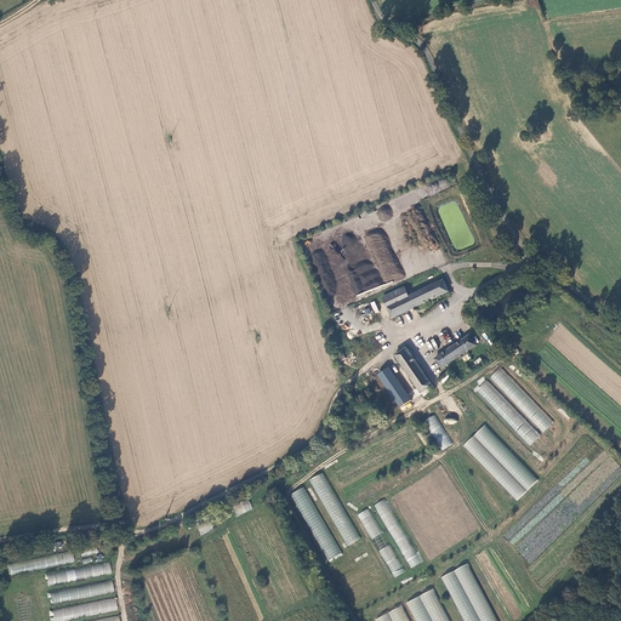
[(388,223),(393,215),(381,208),(376,216),(388,223)]
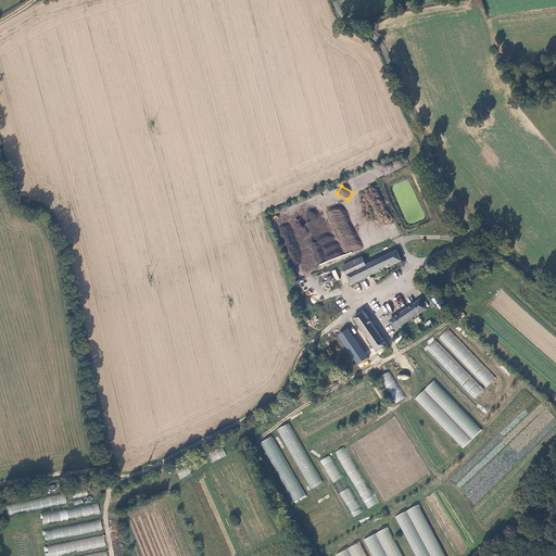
[(352,249),(353,252),(362,249),(356,236),(352,238),(351,232),(338,238),(343,252),(352,249)]
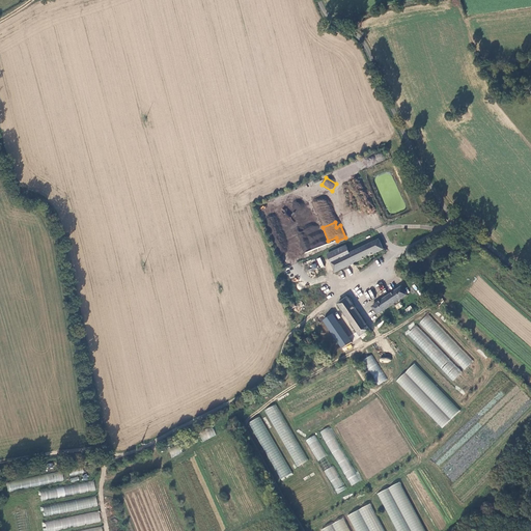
[(346,246),(328,254),(335,274),(385,250),(380,240),(351,253),(346,246)]
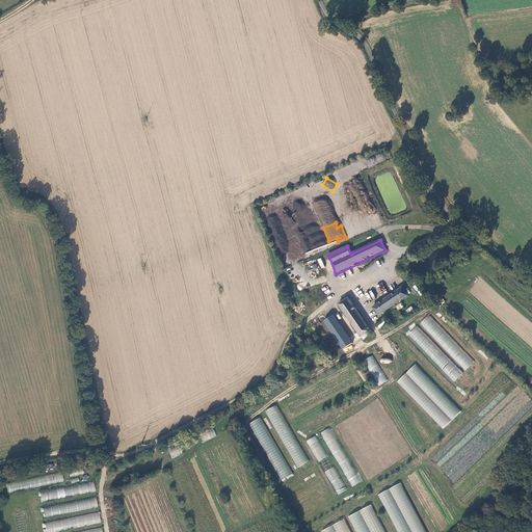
[(378,316),(408,295),(402,287),(373,307),(378,316)]
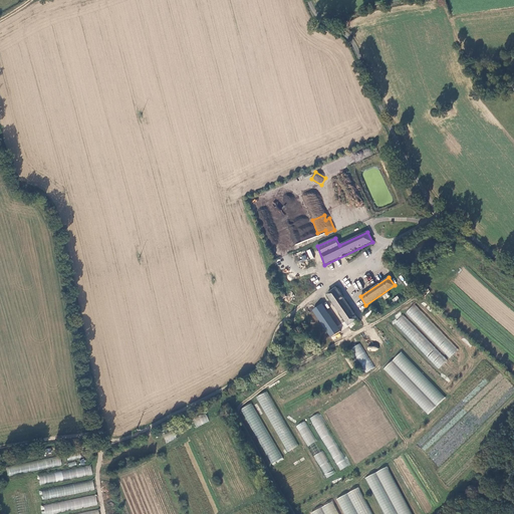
[(358,280),(352,284),(356,291),(362,287),(358,280)]
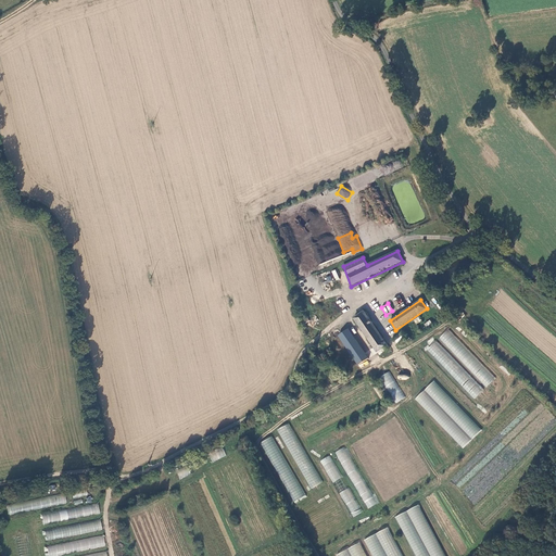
[(389,345),(365,310),(353,318),(378,353),(389,345)]
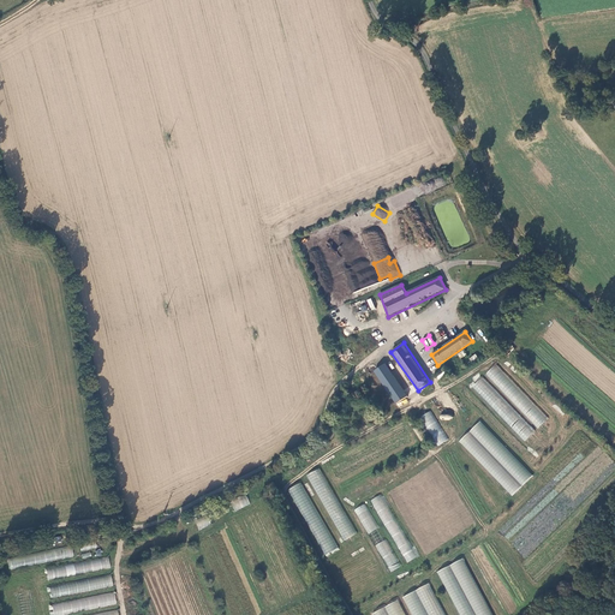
[(548,419),(496,365),(487,375),(538,429),(548,419)]
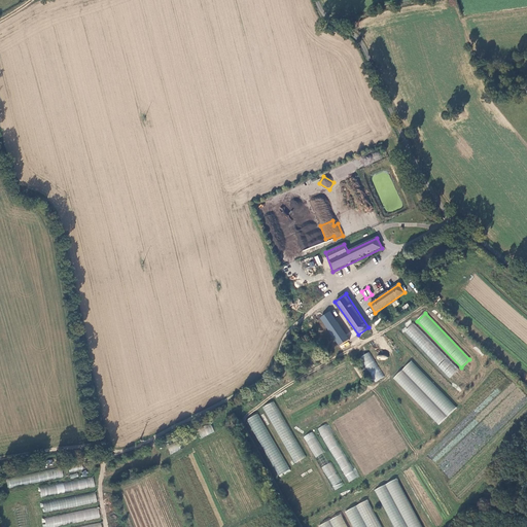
[(459,370),(414,323),(406,332),(450,379),(459,370)]
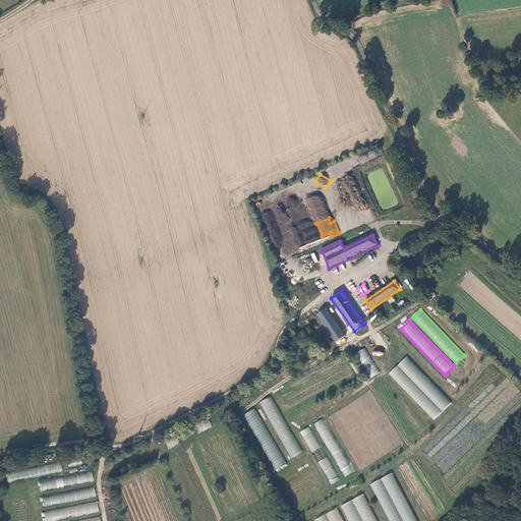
[(338,345),(328,328),(320,332),(329,350),(338,345)]
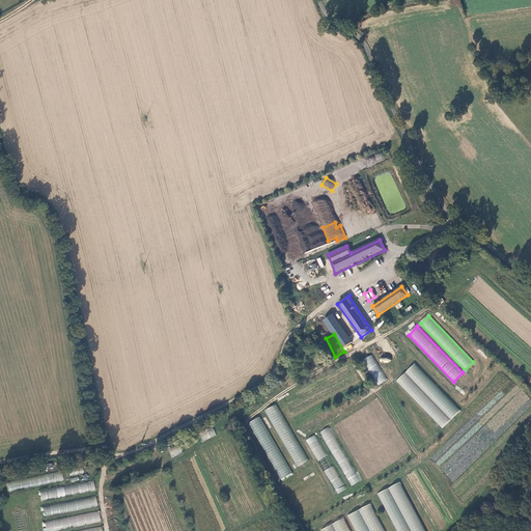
[(388,379),(372,355),(363,361),(379,385),(388,379)]
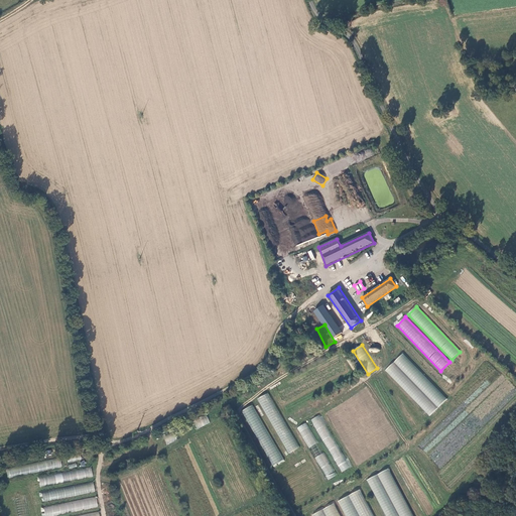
[(429,416),(447,399),(402,353),(384,370),(429,416)]
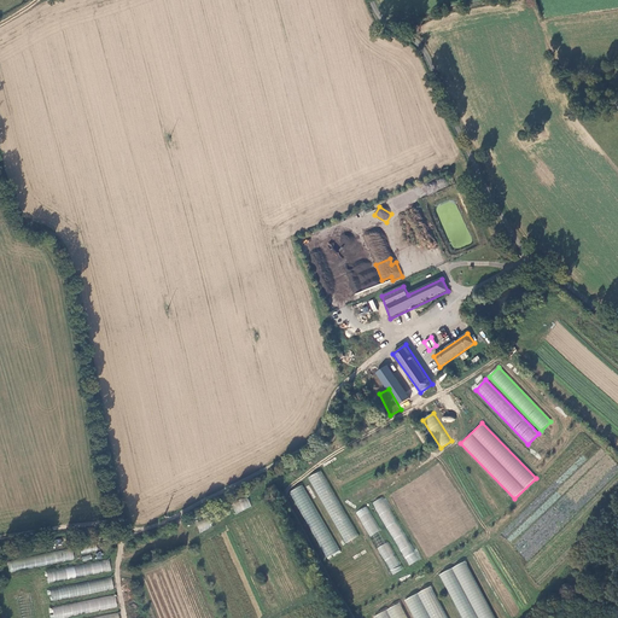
[(360,537),(322,471),(309,478),(347,544),(360,537)]
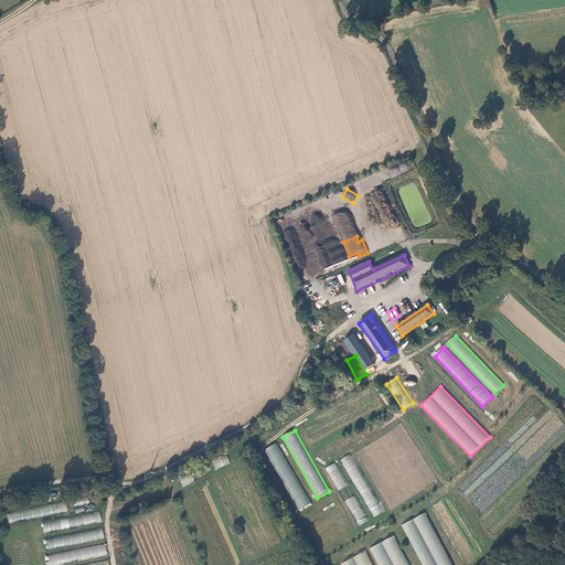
[(312,503),(277,444),(265,450),(300,511),(312,503)]
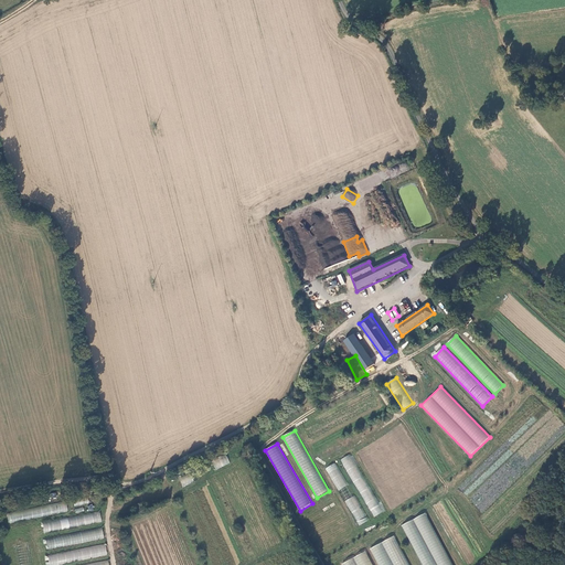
[(384,511),(351,454),(340,460),(374,518),(384,511)]
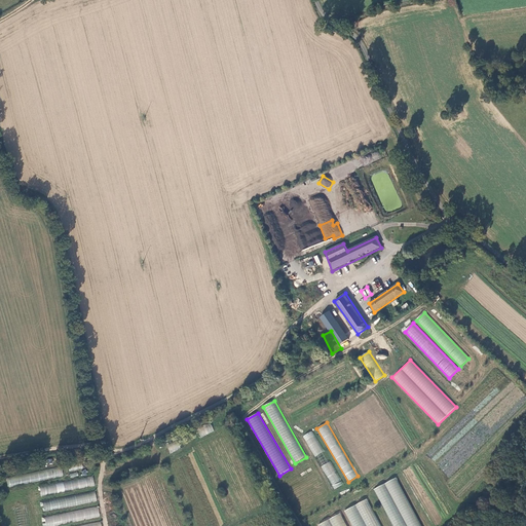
[(210,423),(196,428),(200,438),(214,433),(210,423)]
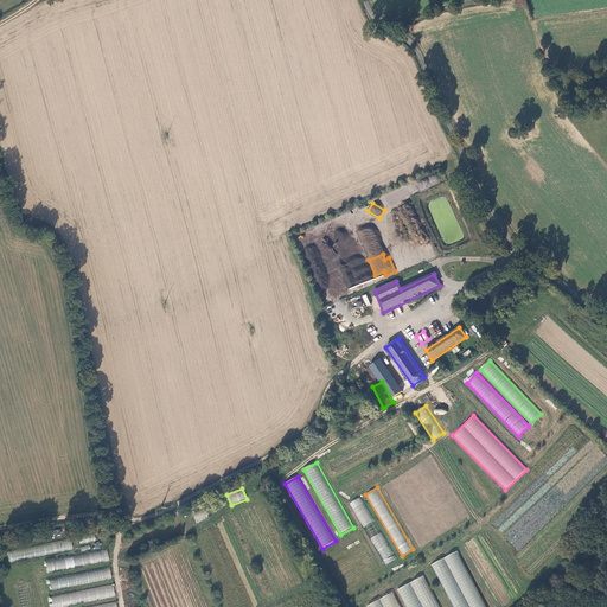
[(397,558),(360,498),(350,504),(387,566),(397,558)]
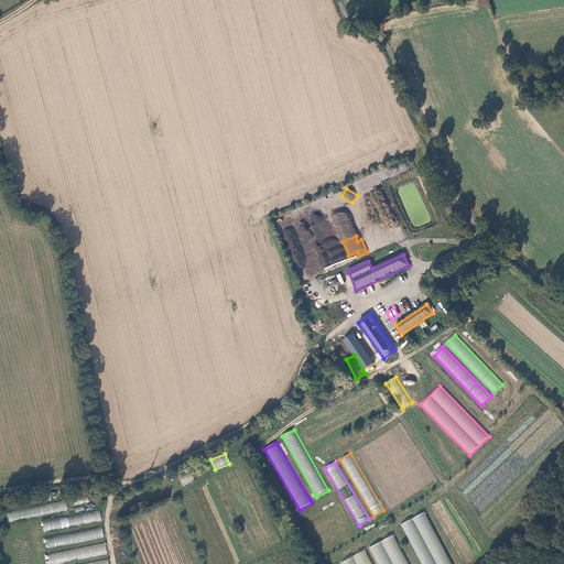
[(188,472),(177,477),(182,487),(194,483),(188,472)]
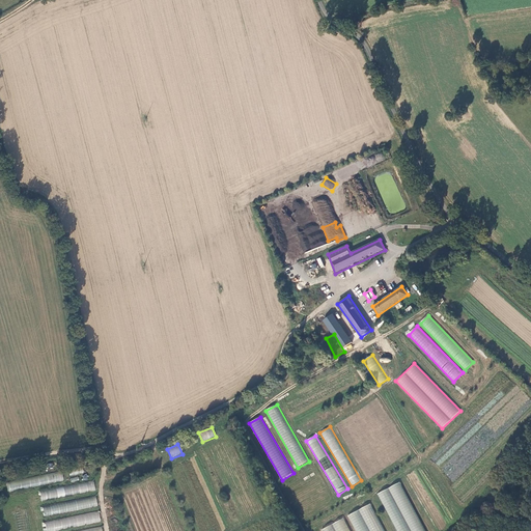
[(82,468),(68,470),(70,476),(83,474),(82,468)]
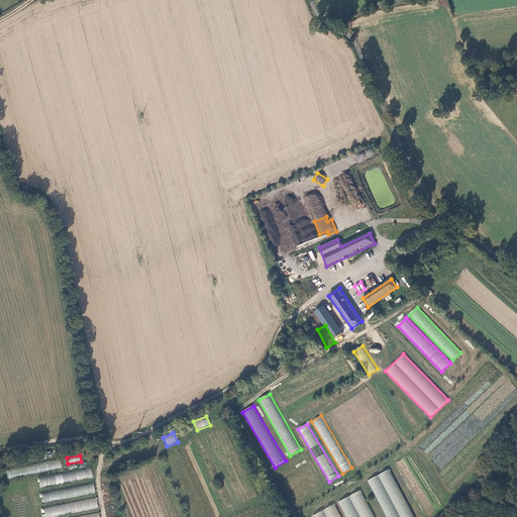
[(91,469),(38,479),(40,489),(93,478),(91,469)]
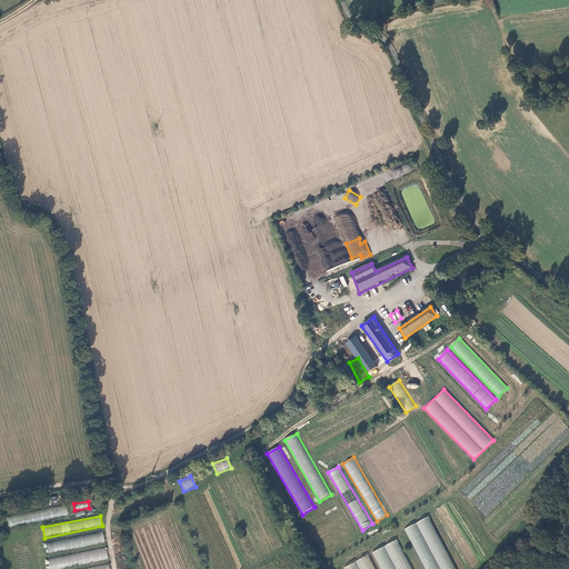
[(455,568),(429,516),(405,528),(425,568),(455,568)]
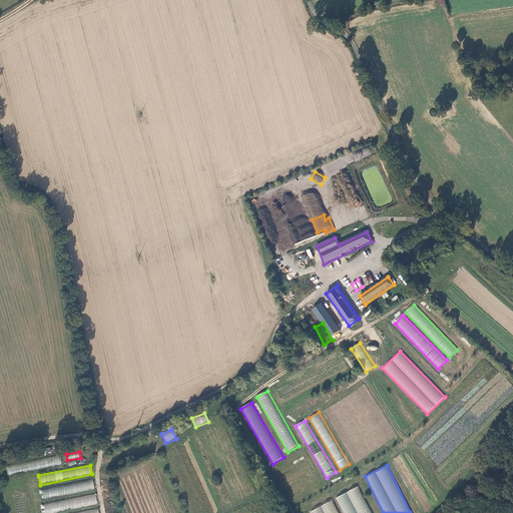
[(91,480),(41,491),(43,500),(93,490),(91,480)]
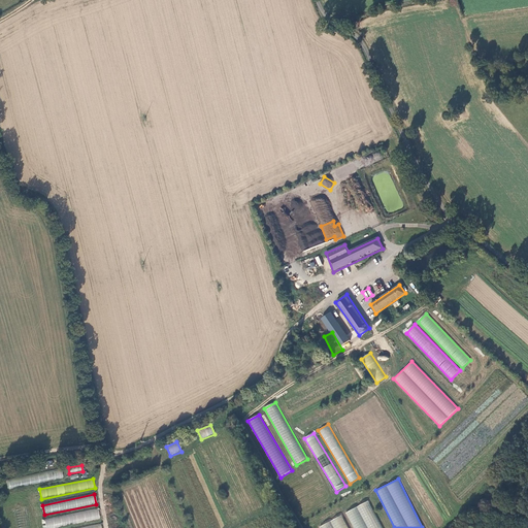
[(347,512),(354,527),(382,527),(369,500),(347,512)]
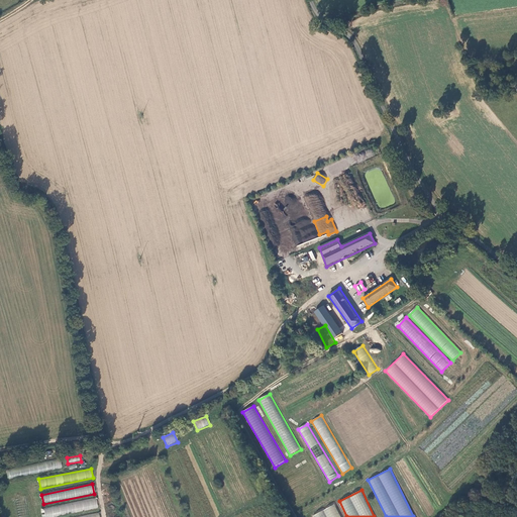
[(95,499),(43,509),(44,516),(55,516),(97,508),(95,499)]
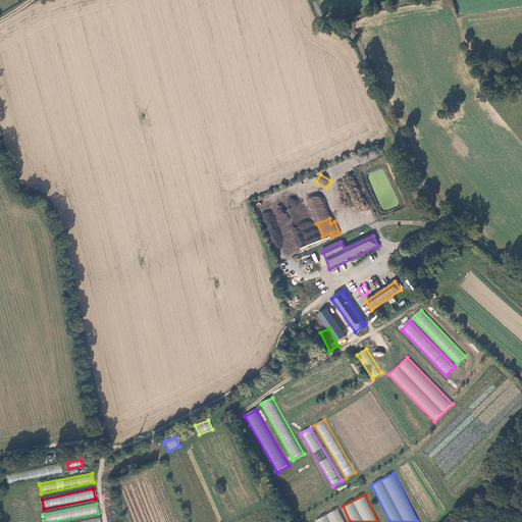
[(317,519),(318,521),(345,521),(340,509),(317,519)]
